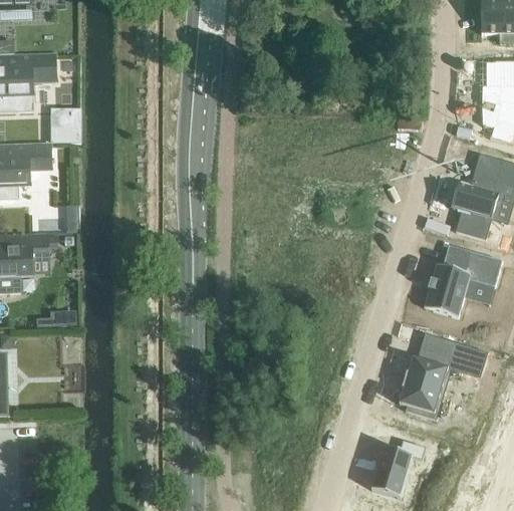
[(0,0),(0,17),(31,16),(31,4),(30,0),(0,0)]
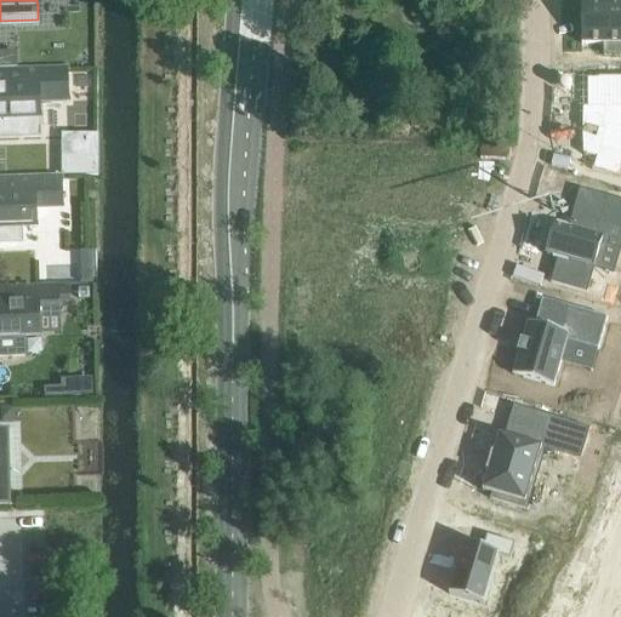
[(582,0),(582,40),(604,40),(604,52),(620,51),(620,0),(582,0)]
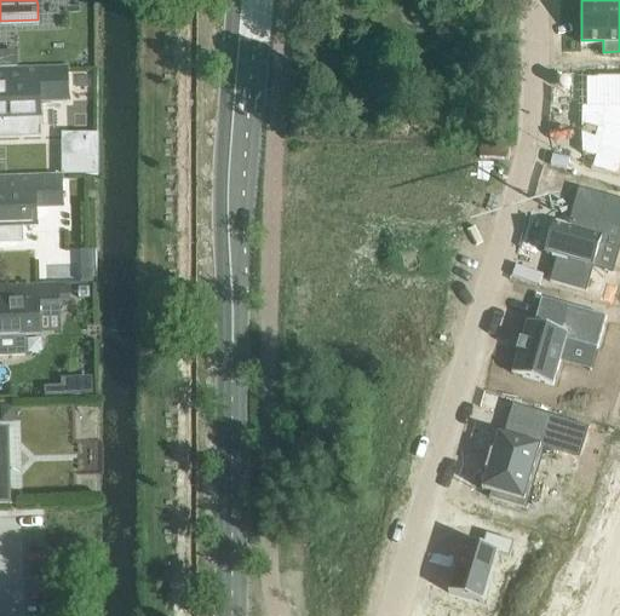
[(16,50),(0,50),(0,64),(17,64),(16,50)]
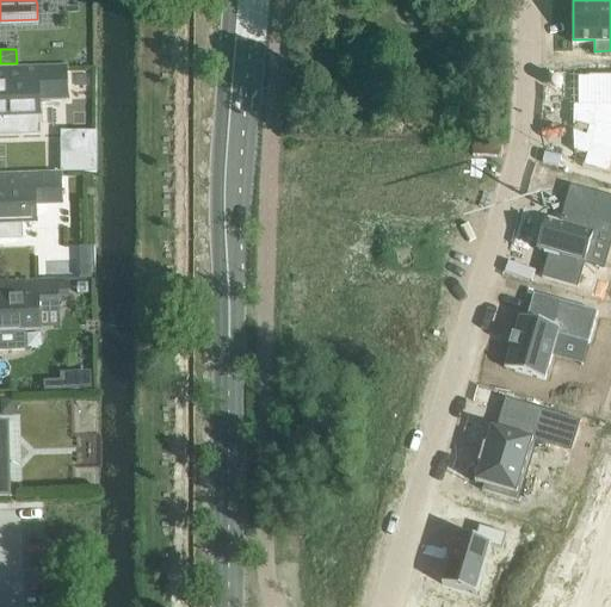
[(7,81),(0,81),(0,129),(26,128),(25,112),(39,112),(39,97),(67,97),(66,64),(7,66),(7,81)]
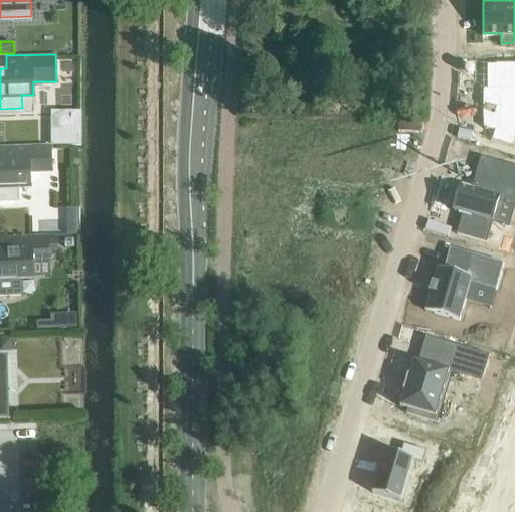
[(495,86),(478,86),(478,125),(490,129),(488,138),(508,144),(514,120),(514,61),(491,61),(491,77),(495,77),(495,86)]
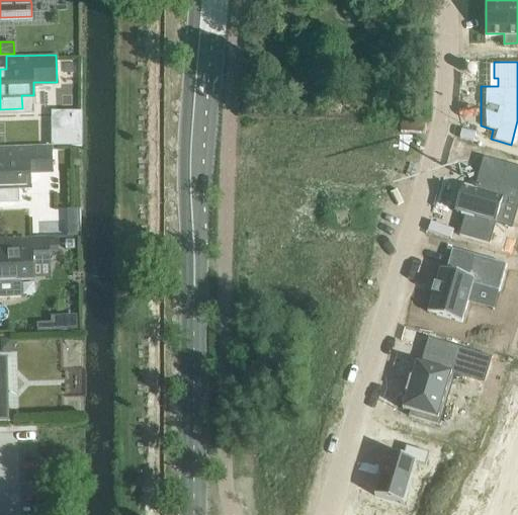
[(52,108),(51,144),(82,145),(83,109),(52,108)]
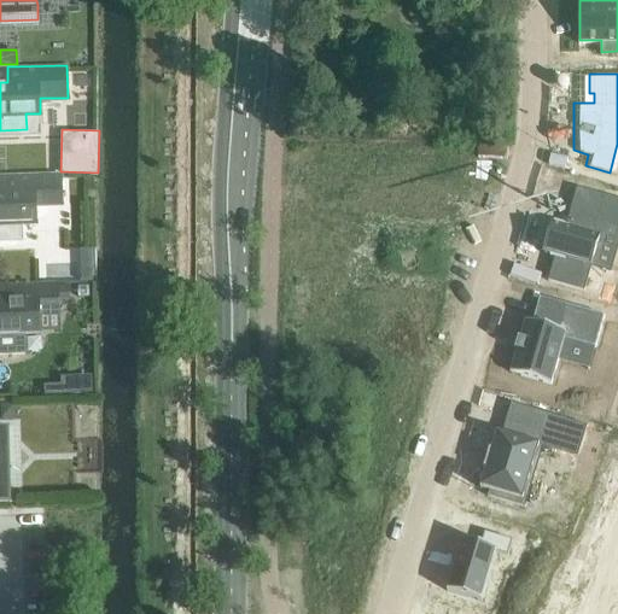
[(4,191),(0,191),(0,238),(22,238),(22,222),(36,222),(35,204),(62,203),(60,173),(34,174),(4,175),(4,191)]
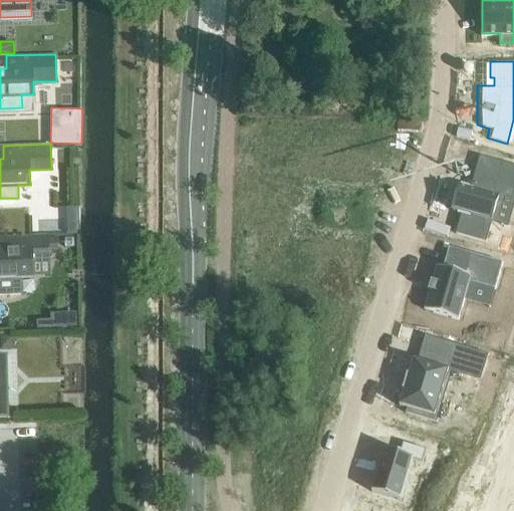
[(455,202),(453,209),(458,210),(458,211),(462,212),(456,231),(486,240),(487,238),(486,238),(491,221),(499,191),(513,195),(513,163),(480,154),(480,156),(485,157),(476,187),(459,182),(457,192),(454,202),(455,202)]
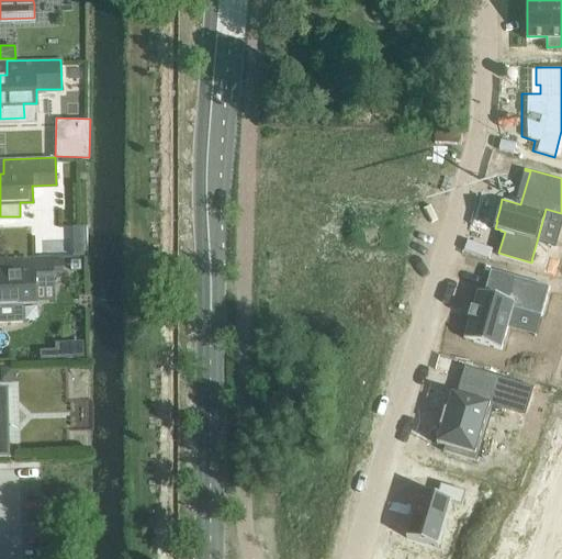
[(88,243),(75,243),(75,253),(88,253),(88,243)]
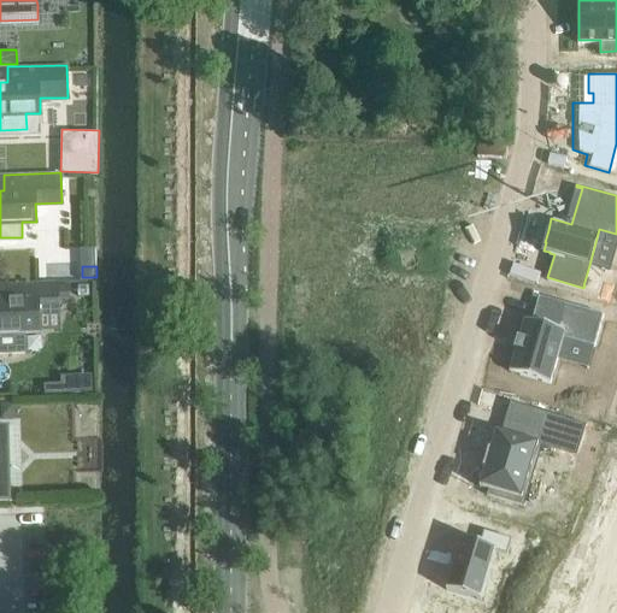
[(59,281),(36,282),(7,283),(7,299),(0,299),(0,351),(29,349),(28,330),(39,330),(37,314),(60,313),(60,298),(59,282),(59,281)]
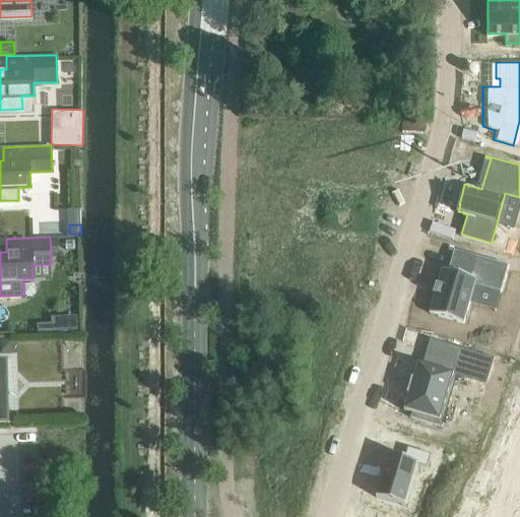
[(59,238),(50,238),(51,251),(59,251),(59,238)]
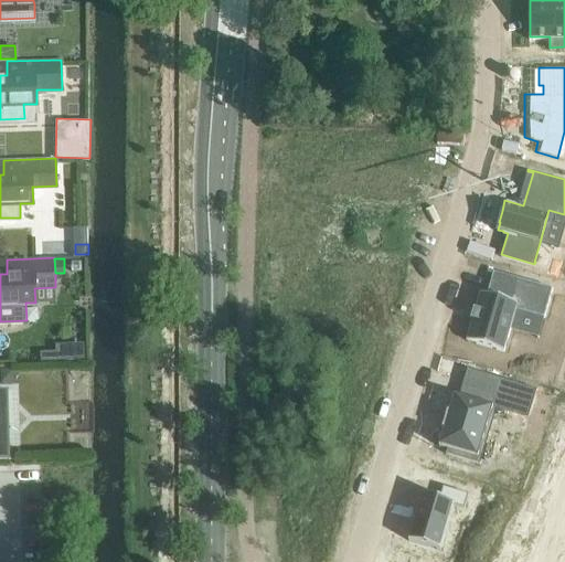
[(472,318),(467,338),(504,349),(511,327),(516,307),(544,316),(553,286),(516,276),(516,277),(511,299),(488,293),(480,290),(476,307),(475,307),(473,308),(476,308),(473,317),(471,317),(471,318),(472,318)]
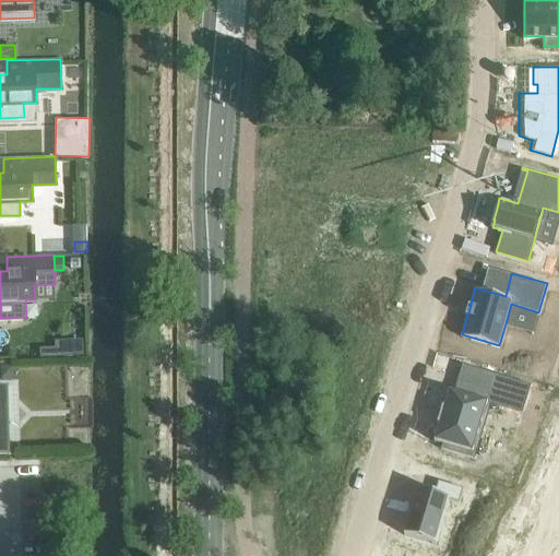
[(57,345),(42,346),(42,356),(64,355),(85,354),(84,338),(64,339),(59,339),(56,339),(57,345)]
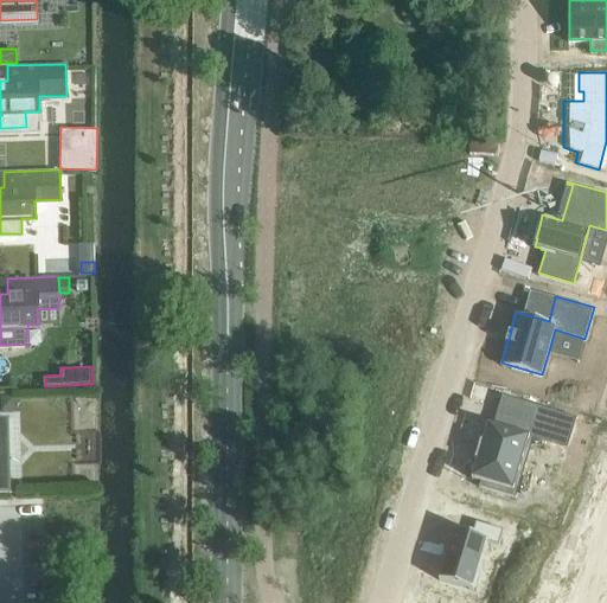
[(0,392),(1,408),(17,406),(17,391),(0,392)]
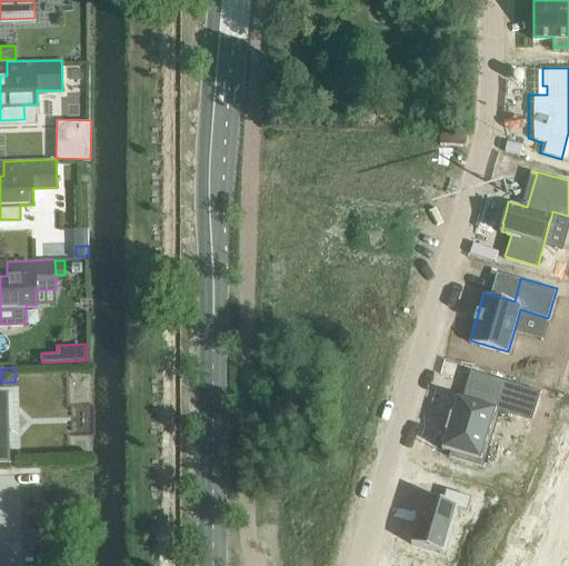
[(447,430),(442,447),(450,449),(449,455),(483,465),(485,463),(480,462),(498,401),(519,408),(525,387),(540,391),(541,390),(470,369),(470,370),(475,373),(467,398),(462,397),(458,396),(452,411),(450,411),(445,430),(447,430)]
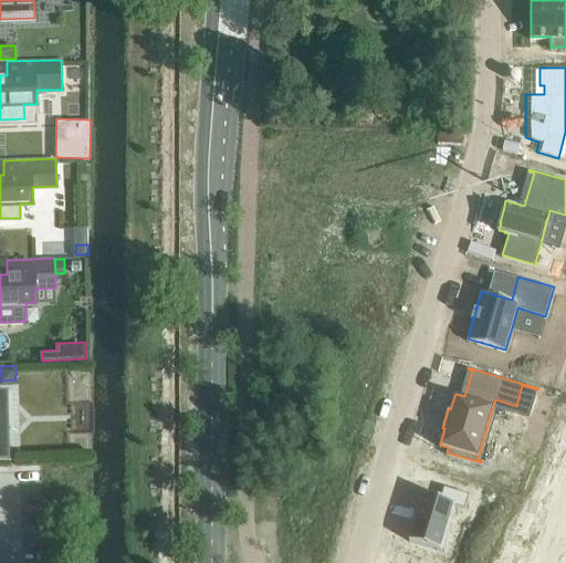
[(0,458),(9,458),(8,424),(7,387),(0,387),(0,458)]
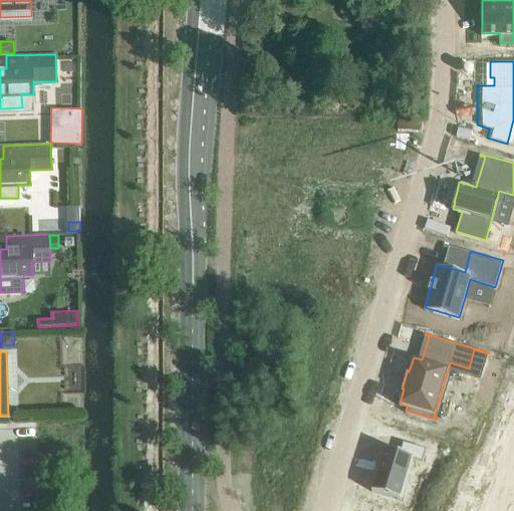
[(384,447),(371,489),(401,498),(413,457),(423,460),(427,447),(404,440),(400,452),(384,447)]
